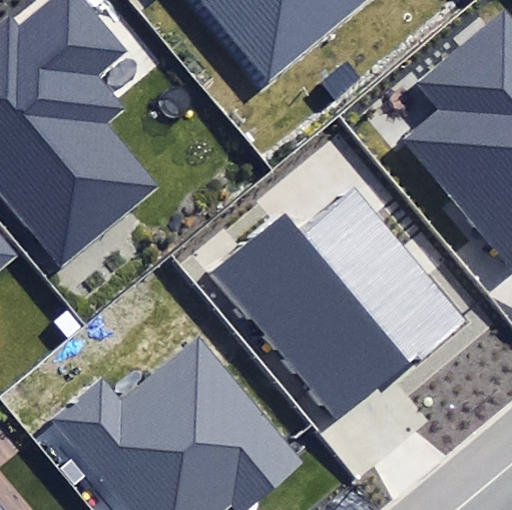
[(0,195),(59,269),(130,211),(164,184),(112,118),(125,108),(117,97),(96,71),(124,48),(85,0),(51,0),(20,25),(11,14),(2,21),(0,22),(0,195)]
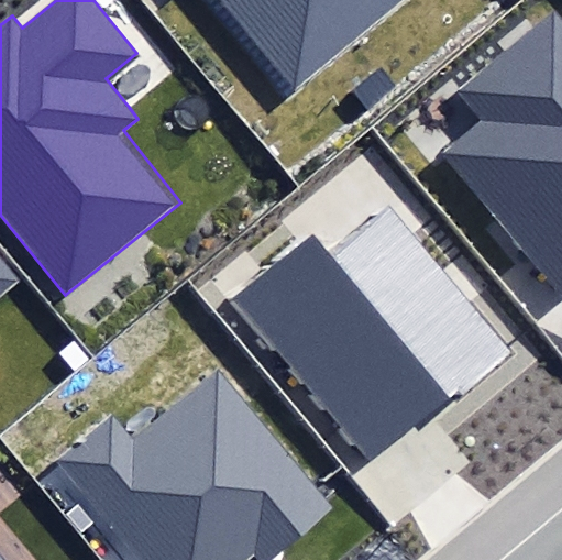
[(229,0),(299,85),(401,0),(229,0)]
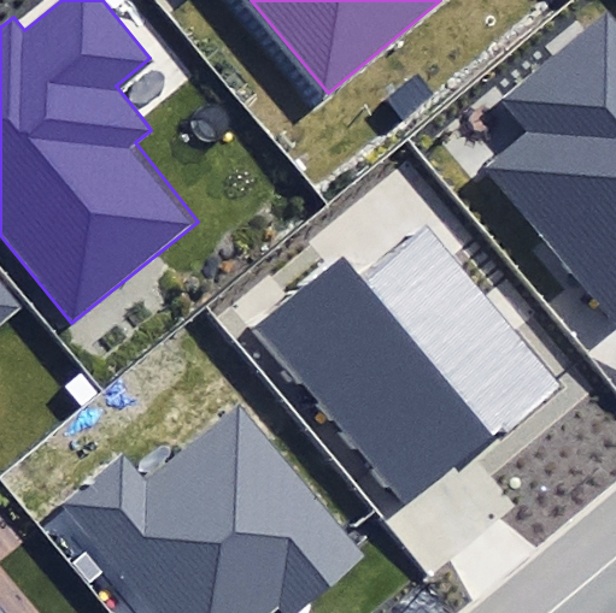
[(544,237),(614,323),(615,320),(615,16),(610,9),(587,27),(555,52),(506,92),(499,98),(521,124),(479,157),(490,171),(544,237)]
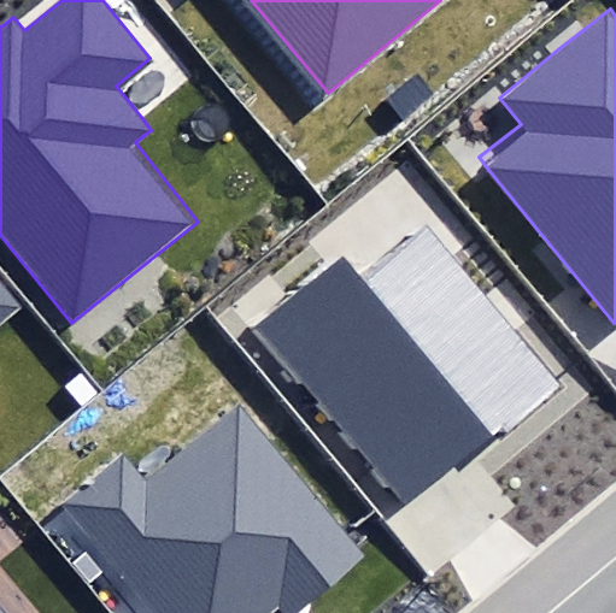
[(257,323),(403,501),(552,378),(432,231),(373,280),(347,249),(257,323)]
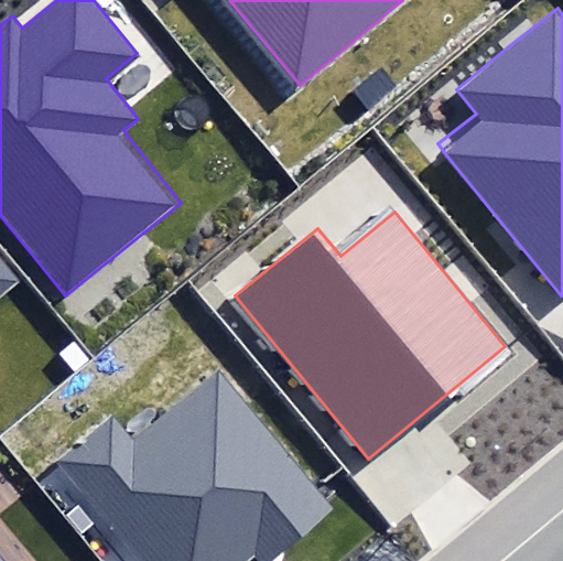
[(0,295),(21,279),(0,252),(0,295)]
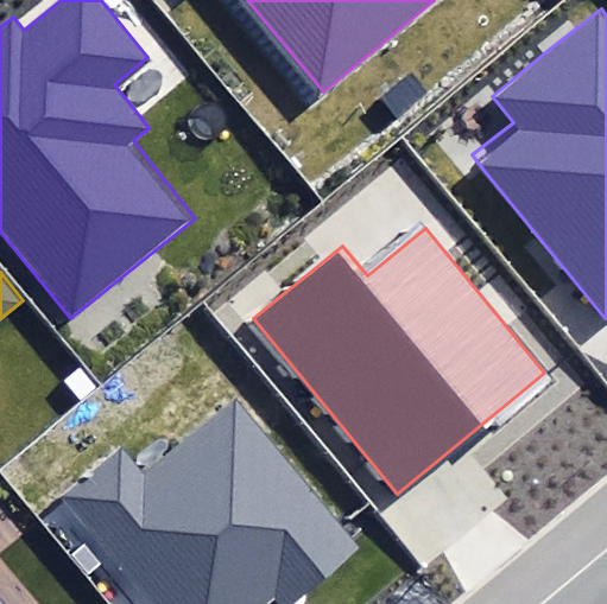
[(70,495),(160,603),(264,603),(273,597),(278,603),(293,603),(365,547),(238,394),(140,474),(124,452),(70,495)]
